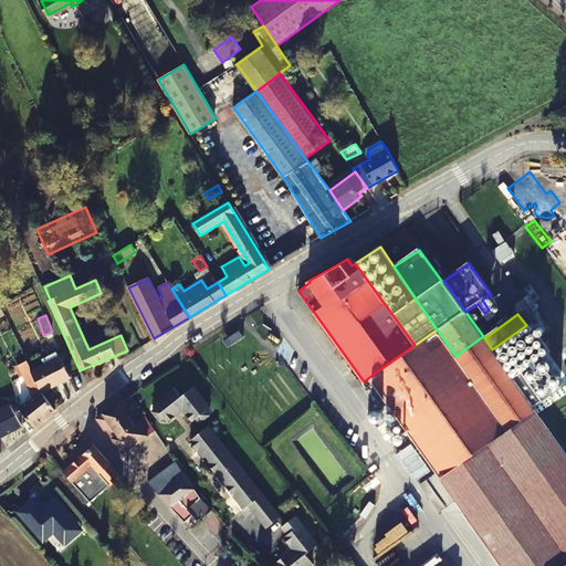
[(272,333),(263,321),(257,326),(265,338),(272,333)]
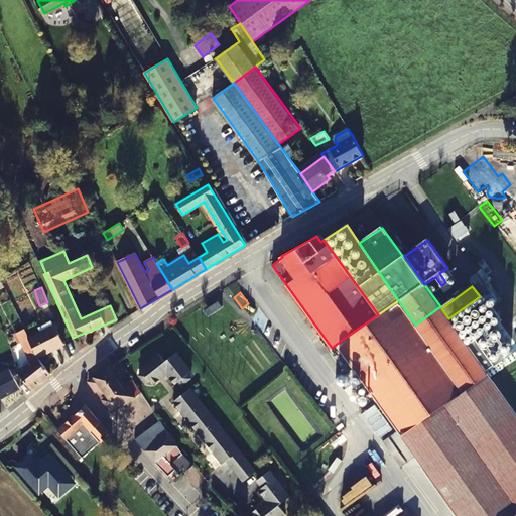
[(398,300),(378,314),(337,344),(402,435),(458,515),(511,515),(515,513),(515,466),(464,392),(447,369),(415,325),(398,300)]
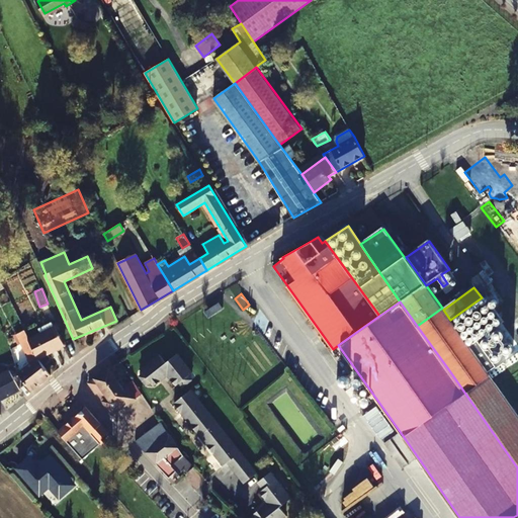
[(219,303),(204,313),(208,319),(223,309),(219,303)]
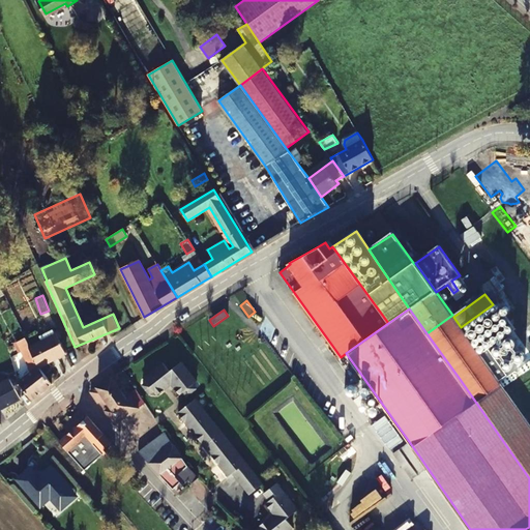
[(453,317),(452,315),(427,333),(460,379),(484,360),(480,355),(461,327),(453,317)]
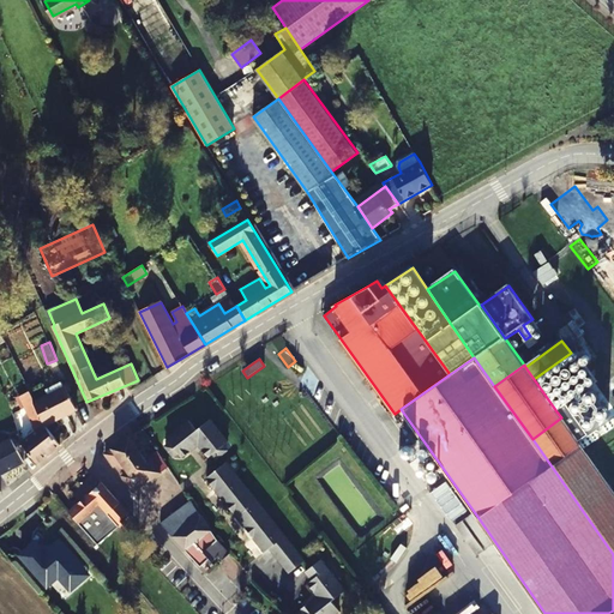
[(47,390),(49,396),(36,402),(35,403),(46,425),(77,409),(66,387),(65,387),(62,383),(47,390)]
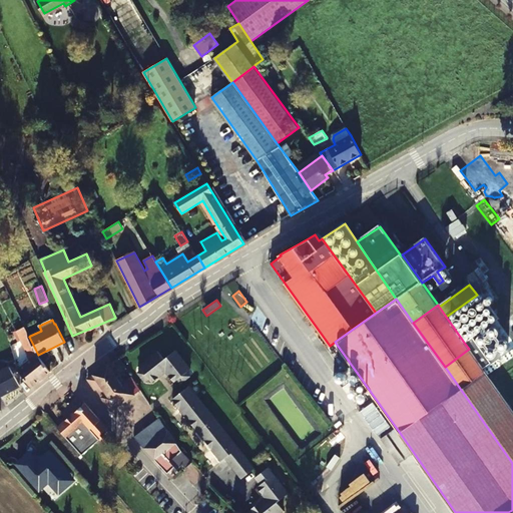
[(41,379),(50,371),(38,355),(29,337),(30,336),(23,321),(14,325),(31,359),(17,370),(27,382),(31,387),(41,379)]
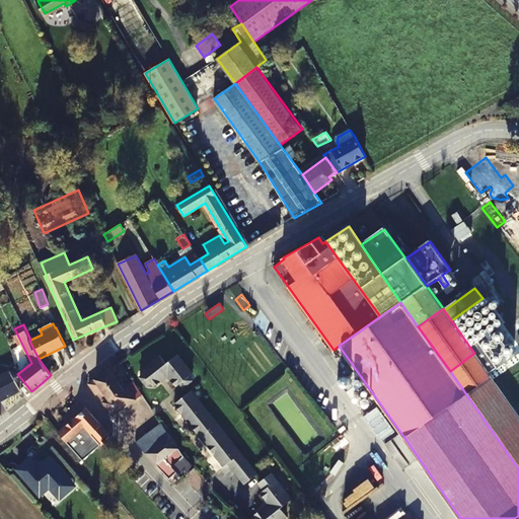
[(504,331),(501,330),(498,331),(497,332),(495,335),(495,337),(495,338),(496,341),(498,342),(500,343),(503,343),(504,342),(506,340),(507,337),(506,335),(505,332),(504,331)]
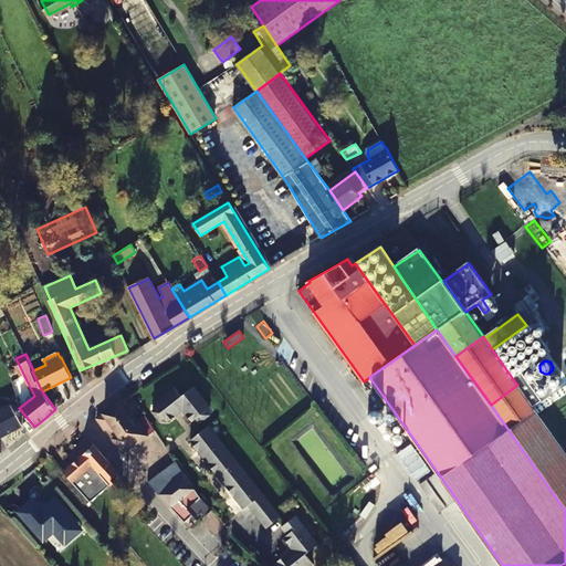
[(535,369),(534,369),(533,369),(530,371),(528,373),(527,376),(527,377),(530,380),(531,381),(533,383),(535,383),(537,381),(540,378),(541,376),(540,373),(538,371),(535,369)]
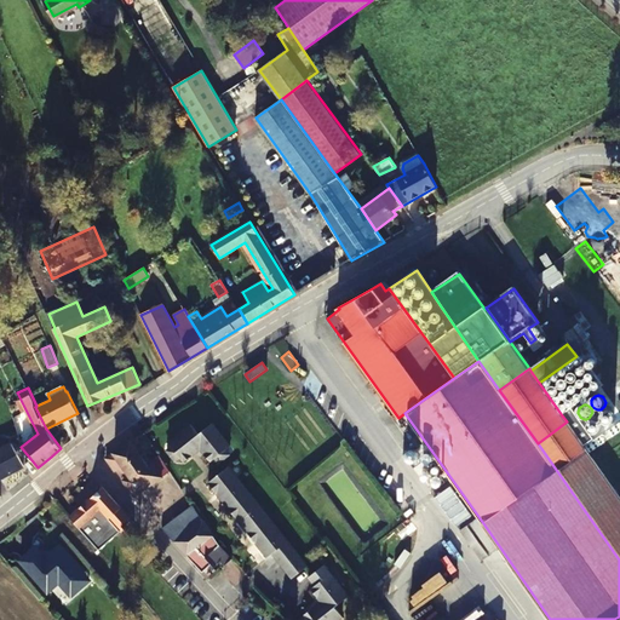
[(567,422),(585,447),(595,440),(573,408),(562,415),(567,422)]
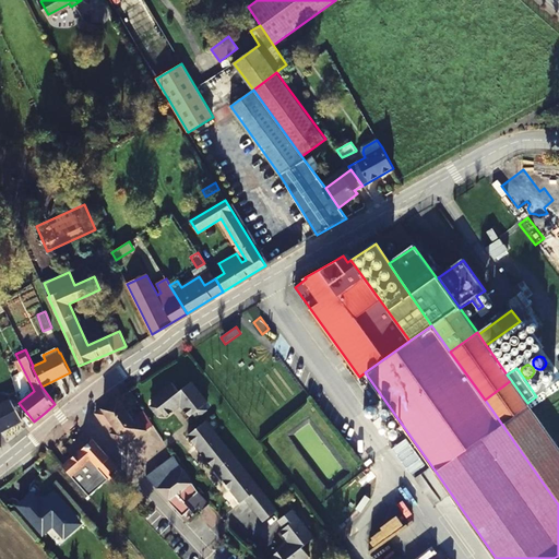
[(550,370),(549,370),(547,370),(545,371),(544,372),(543,376),(543,378),(544,380),(545,381),(548,382),(551,382),(554,380),(556,378),(556,376),(555,373),(554,371),(550,370)]
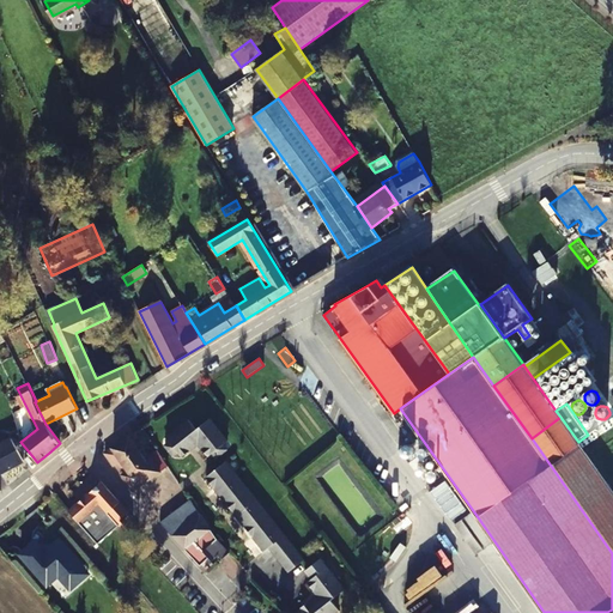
[(590,416),(589,416),(587,416),(584,417),(582,420),(582,422),(583,425),(584,428),(587,429),(590,429),(592,429),(594,426),(595,425),(596,422),(595,420),(594,417),(590,416)]
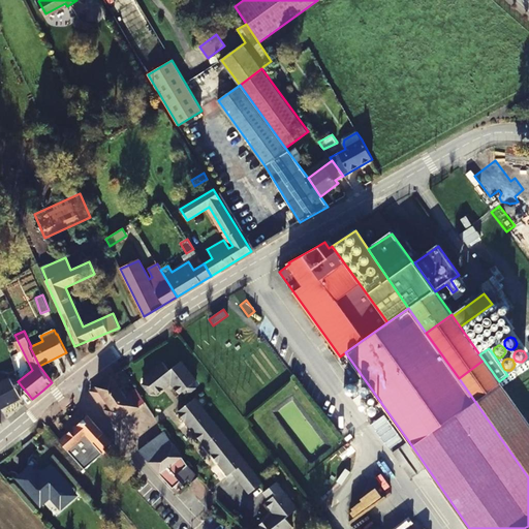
[(528,423),(499,381),(484,360),(459,378),(475,402),(528,477),(528,423)]
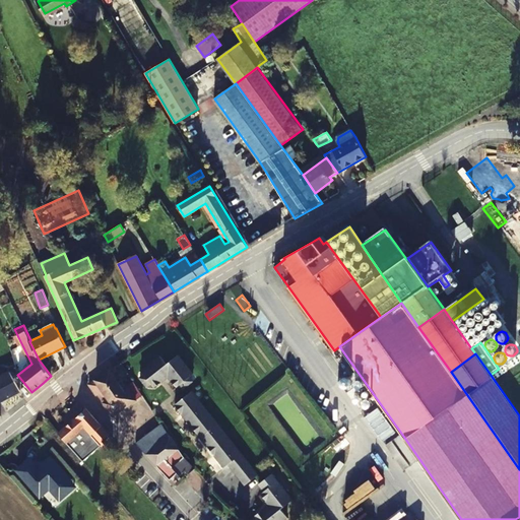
[(160,356),(141,371),(144,375),(140,378),(147,387),(151,384),(154,388),(161,383),(160,382),(167,377),(171,382),(172,381),(177,388),(181,385),(184,389),(193,382),(190,378),(194,375),(179,355),(171,362),(168,365),(160,356)]
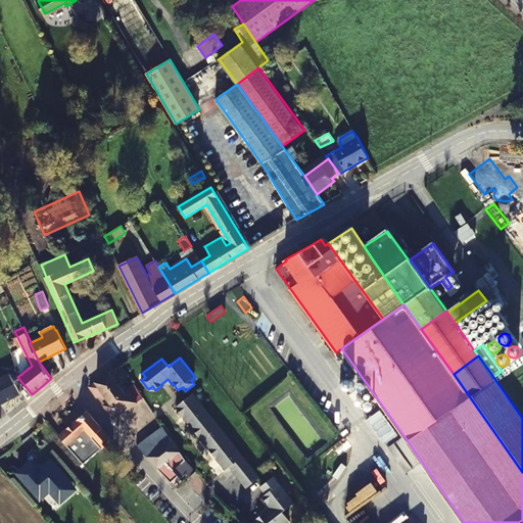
[(119,381),(122,379),(114,370),(105,376),(89,387),(97,398),(98,397),(105,408),(113,419),(144,398),(134,384),(125,390),(119,381)]
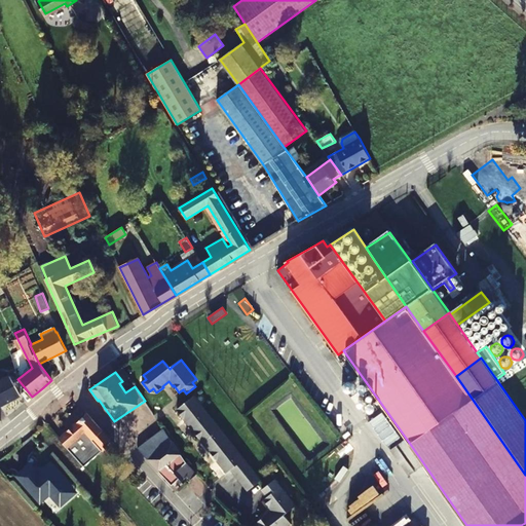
[(10,376),(0,381),(0,406),(21,396),(10,376)]
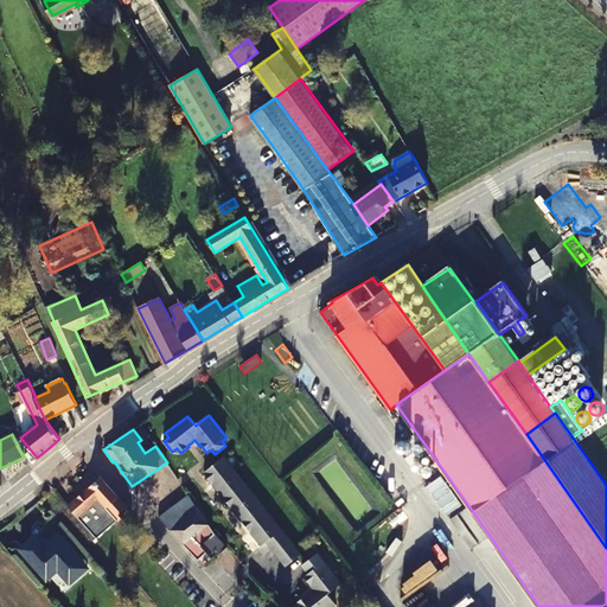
[(243,481),(224,458),(204,473),(213,484),(215,483),(225,497),(223,497),(232,509),(234,508),(244,521),(242,522),(251,532),(253,531),(263,545),(267,543),(273,551),(280,560),(286,568),(301,556),(295,548),(288,540),(282,531),(262,506),(243,481)]
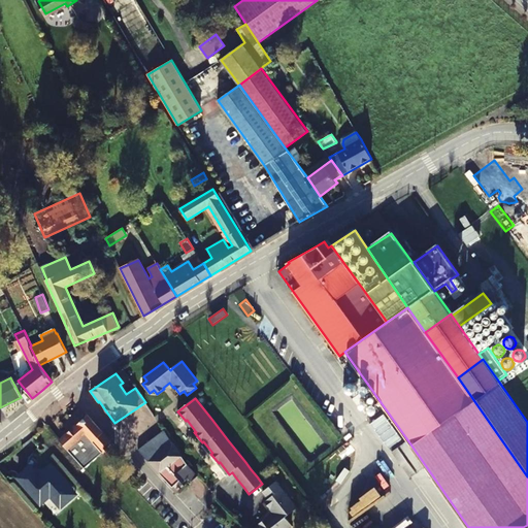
[(111,441),(88,415),(77,425),(78,426),(103,453),(105,456),(110,451),(110,450),(114,446),(111,441)]
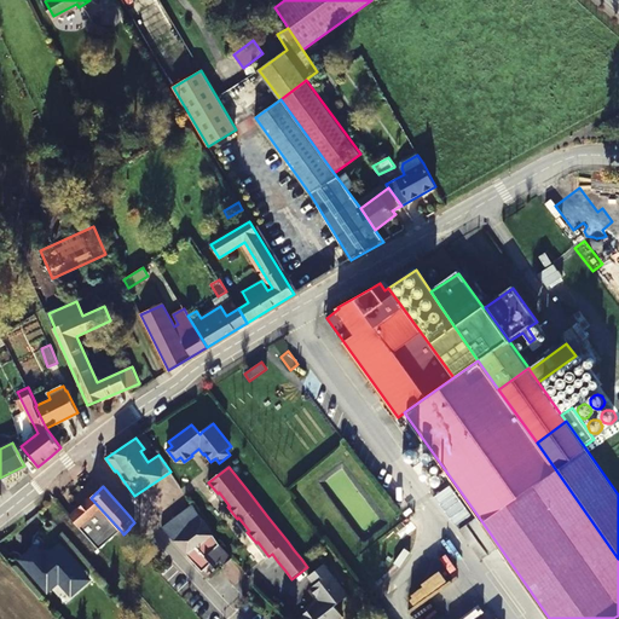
[(121,531),(92,499),(71,519),(99,550),(121,531)]
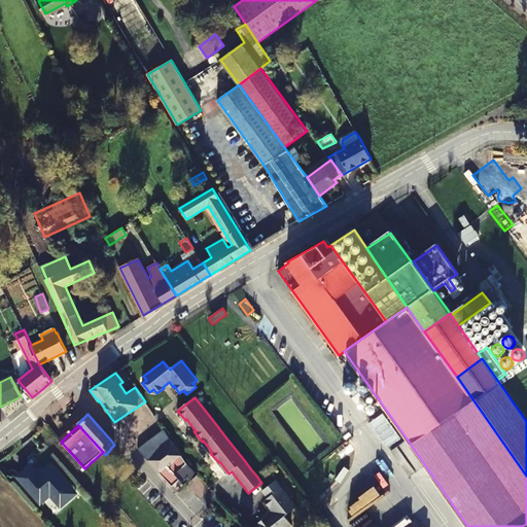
[(182,455),(165,429),(138,449),(159,472),(182,455)]
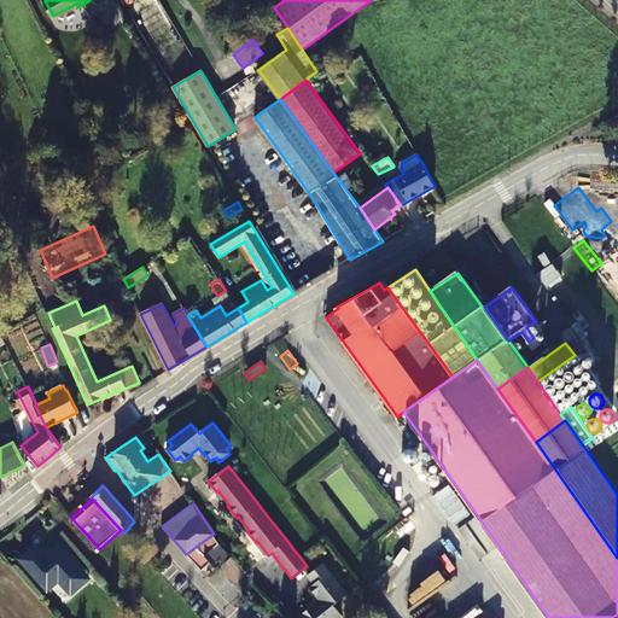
[(219,543),(214,534),(186,554),(202,571),(210,563),(213,566),(220,560),(223,564),(231,558),(219,543)]
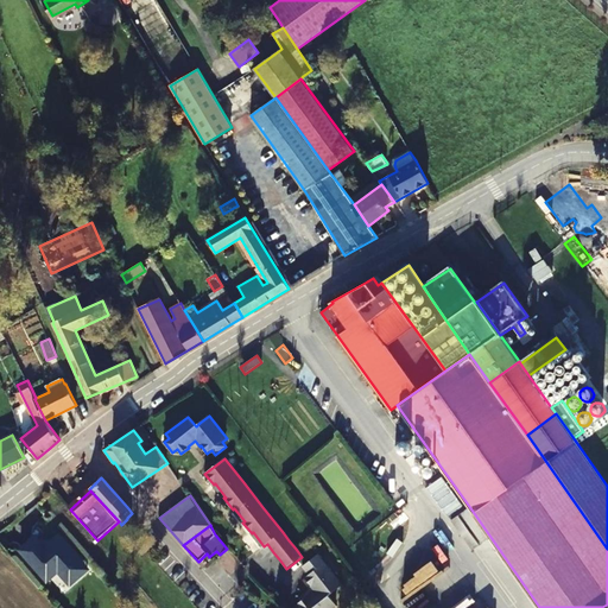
[(48,551),(37,539),(21,552),(49,583),(61,574),(73,587),(90,571),(61,538),(52,545),(54,546),(48,551)]
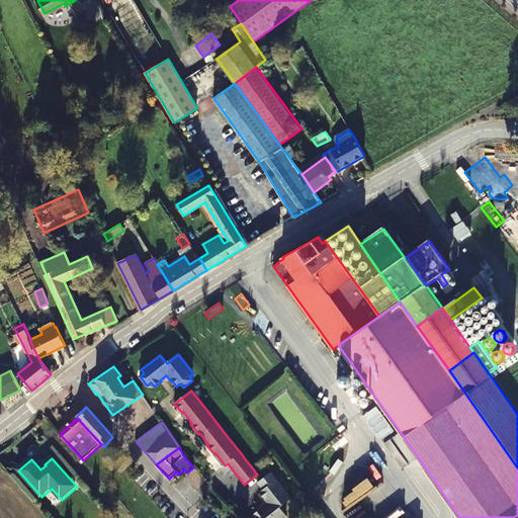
[(384,465),(367,471),(372,486),(390,479),(384,465)]
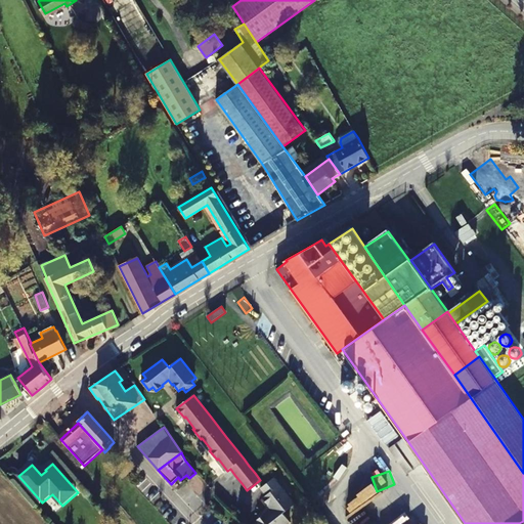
[(295,505),(274,478),(261,488),(267,495),(263,498),(268,506),(269,505),(273,510),(265,517),(264,515),(257,521),(259,522),(256,523),(287,523),(290,522),(284,514),(287,511),(295,505)]
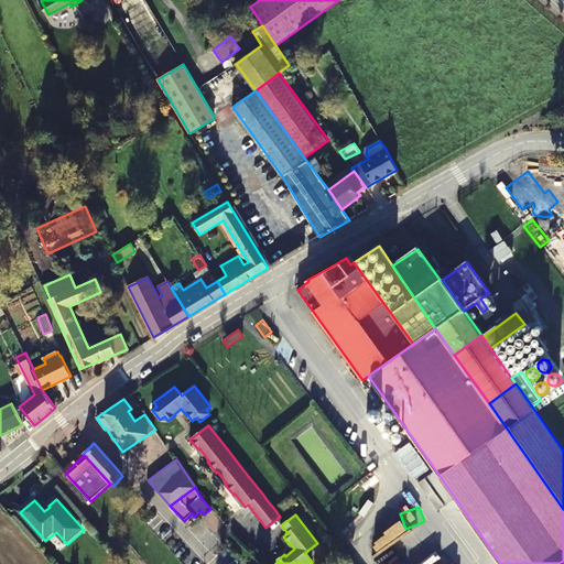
[(388,551),(410,534),(397,518),(376,534),(388,551)]
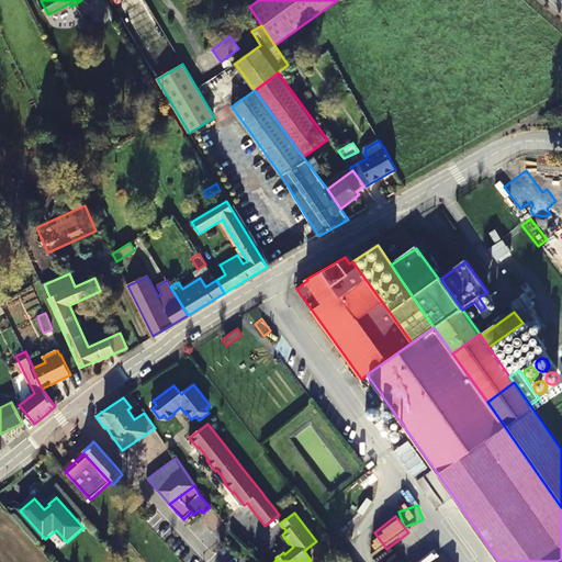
[(384,559),(385,561),(453,561),(435,529),(384,559)]
